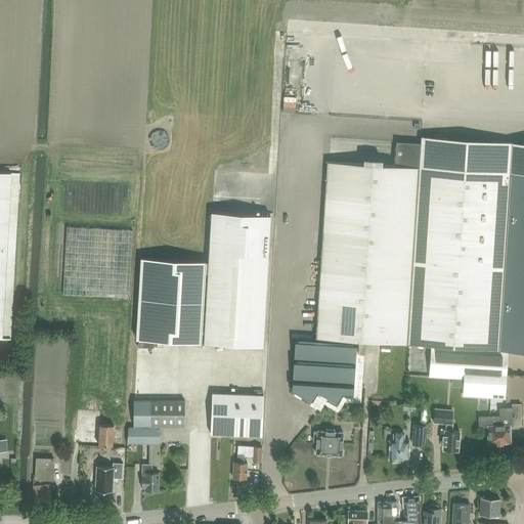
[(329,54),(329,36),(315,36),(315,42),(311,42),(310,87),(329,88),(330,61),(325,61),(325,54),(329,54)]
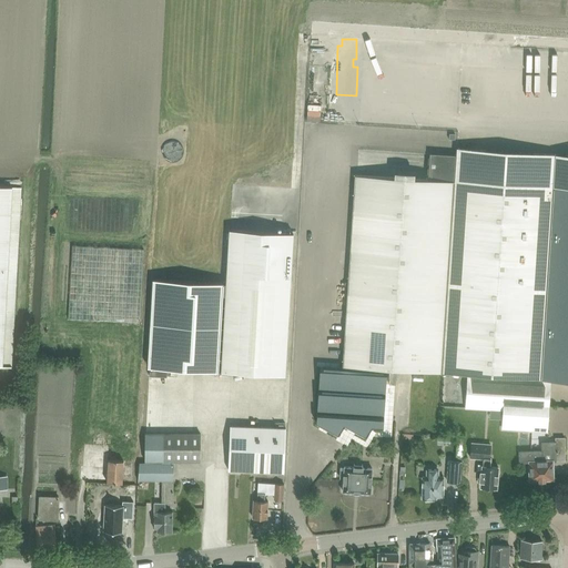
[(393,108),(393,94),(377,93),(377,107),(393,108)]
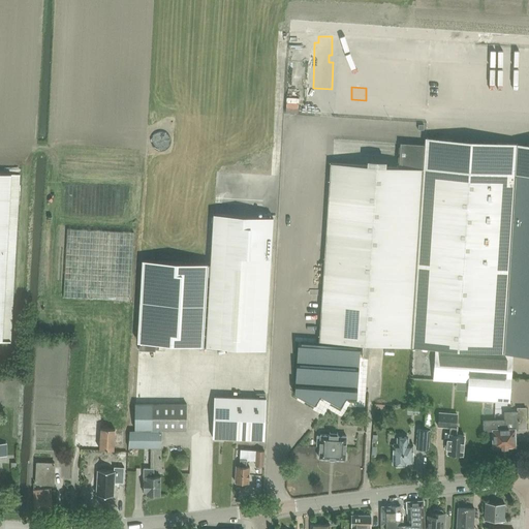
[(405,115),(405,112),(393,111),(392,120),(423,122),(424,116),(405,115)]
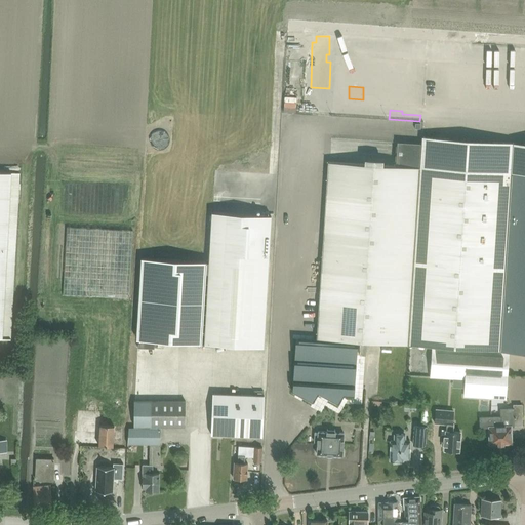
[(170,139),(170,137),(170,134),(169,132),(168,130),(165,128),(161,127),(159,127),(157,127),(153,129),(152,130),(151,133),(150,134),(150,137),(150,140),(152,144),(154,146),(156,147),(159,148),(161,148),(163,147),(166,146),(168,144),(169,142),(170,139)]
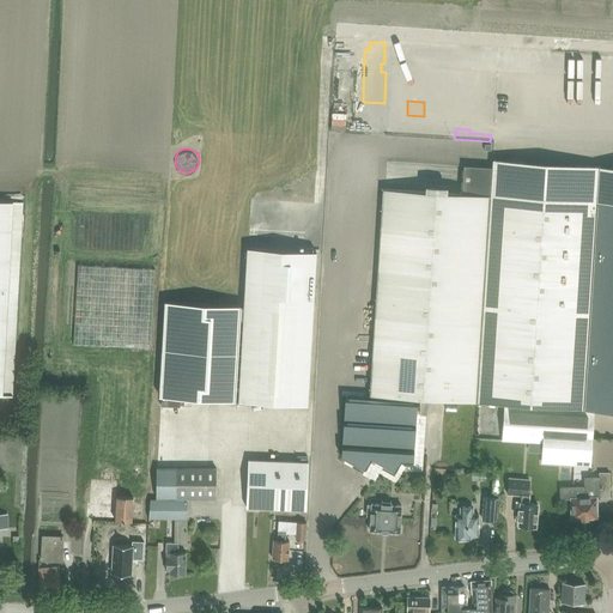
[(345,396),(341,456),(365,471),(371,459),(395,472),(401,460),(413,461),(418,398),(505,404),(584,408),(598,202),(492,195),(490,195),(491,167),(463,165),(462,194),(383,188),(371,366),(370,398),(345,396)]
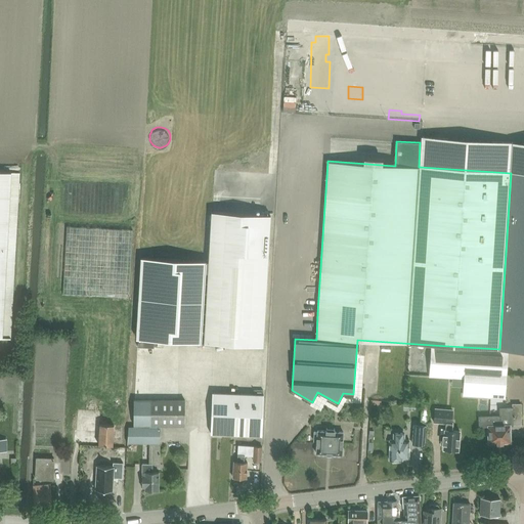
[(0,171),(0,337),(10,338),(19,172),(0,171)]
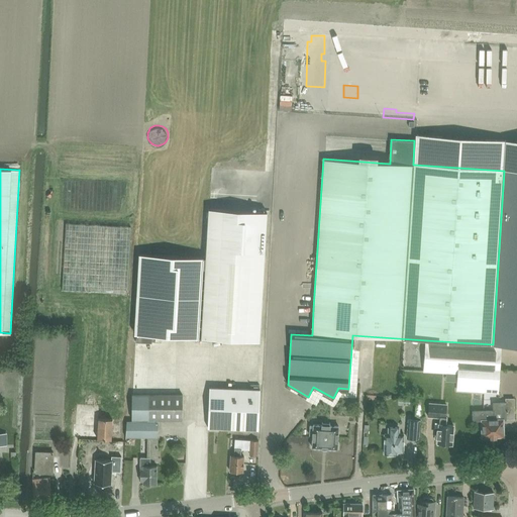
[(516,171),(504,171),(493,344),(501,345),(516,345),(516,171)]
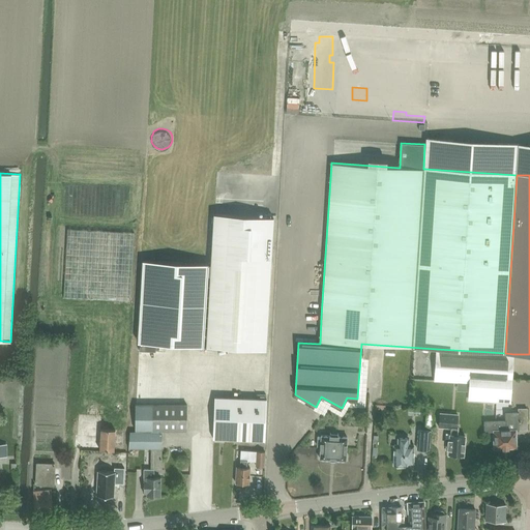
[(206,347),(266,350),(267,331),(272,228),(213,225),(211,264),(211,266),(210,275),(206,347)]
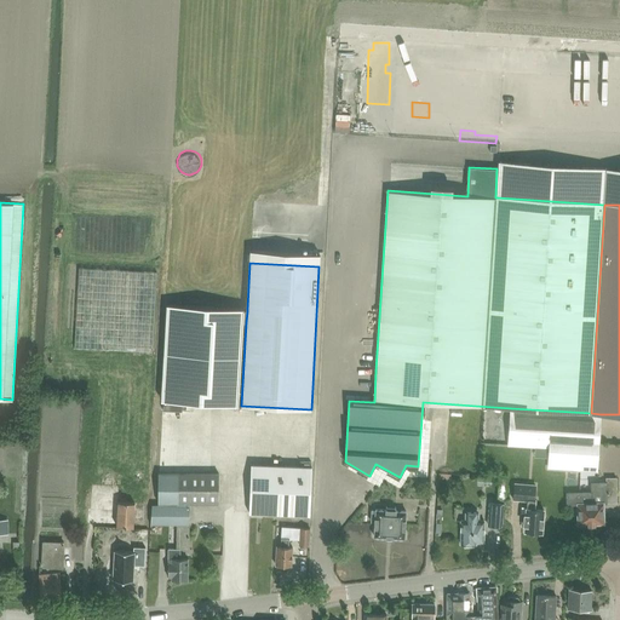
[(79,268),(74,349),(105,350),(153,351),(156,273),(79,268)]
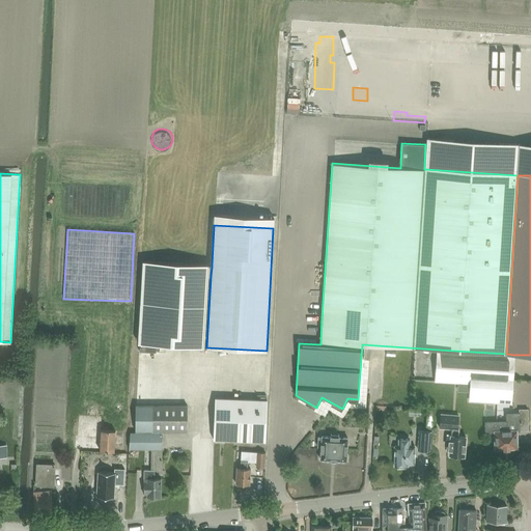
[(140,343),(139,352),(156,353),(157,344),(167,344),(184,345),(206,347),(211,276),(212,267),(212,264),(144,261),(140,343)]
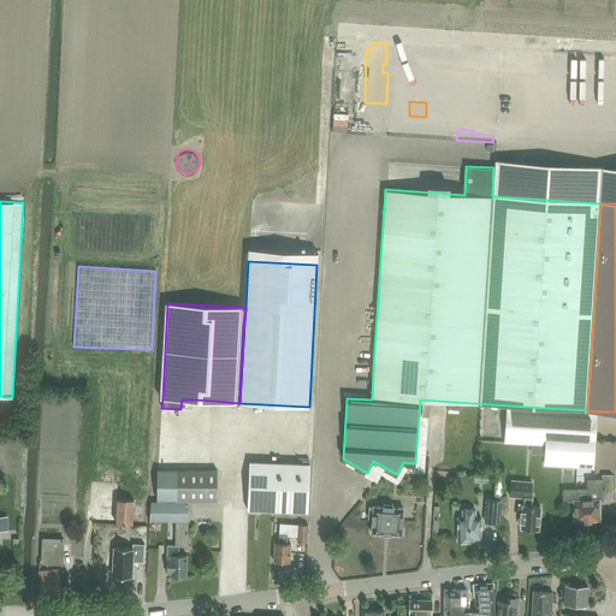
[(508,406),(505,442),(546,444),(544,465),(576,467),(592,468),(597,412),(587,410),(508,406)]
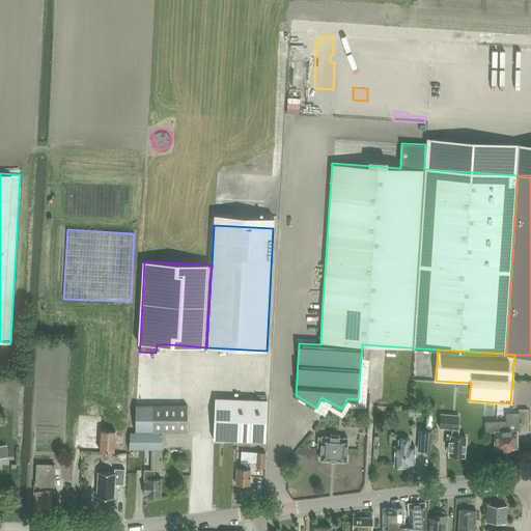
[(213,440),(264,442),(267,400),(267,396),(256,395),(256,400),(215,398),(213,440)]
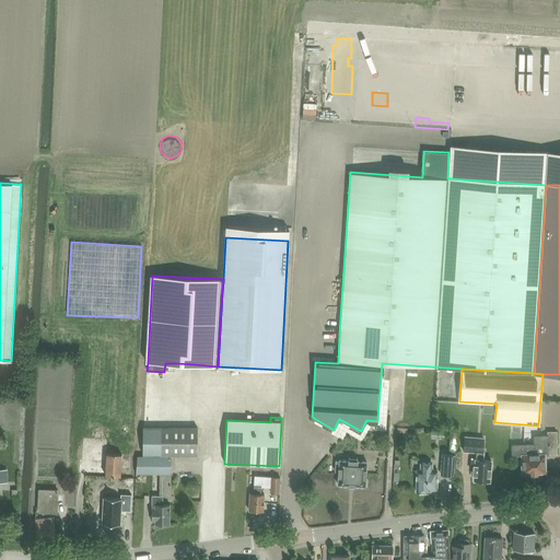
[(146,429),(142,429),(141,455),(159,455),(171,455),(197,455),(198,429),(189,429),(146,429)]
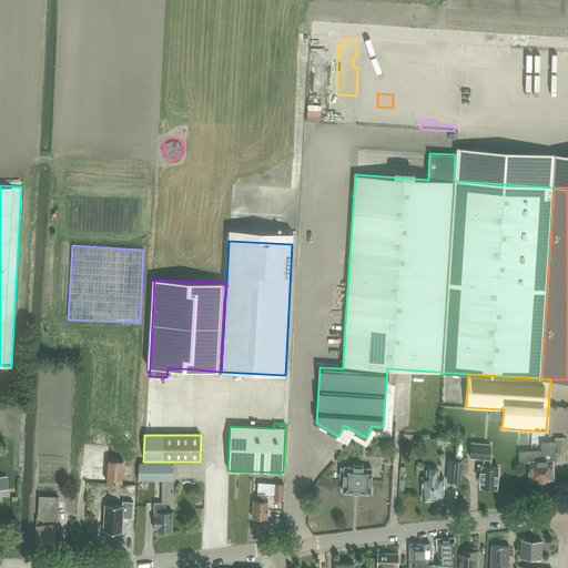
[(434,436),(434,445),(443,445),(443,436),(434,436)]
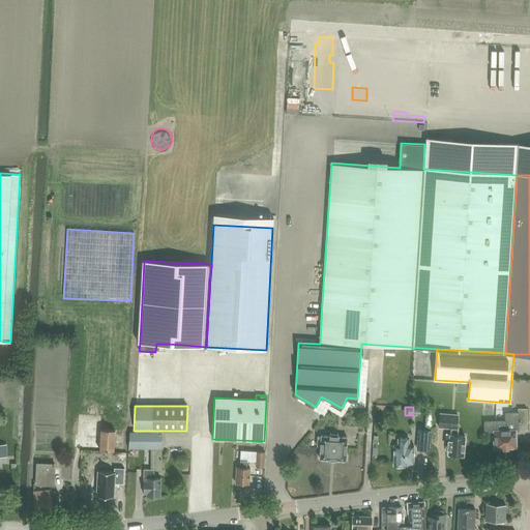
[(526,408),(518,408),(519,412),(519,430),(527,429),(526,408)]
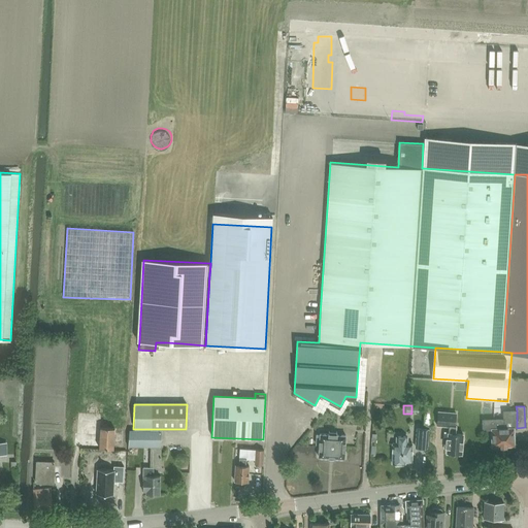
[(493,419),(483,419),(483,429),(491,429),(492,447),(516,447),(515,428),(517,428),(517,410),(503,411),(503,419),(493,419)]
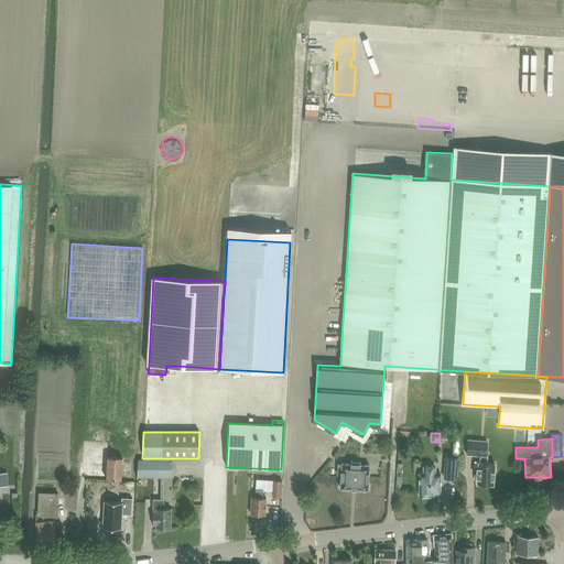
[(467,453),(479,454),(478,468),(477,468),(476,478),(477,478),(477,484),(492,485),(494,464),(487,464),(487,455),(486,454),(487,442),(468,441),(467,453)]
